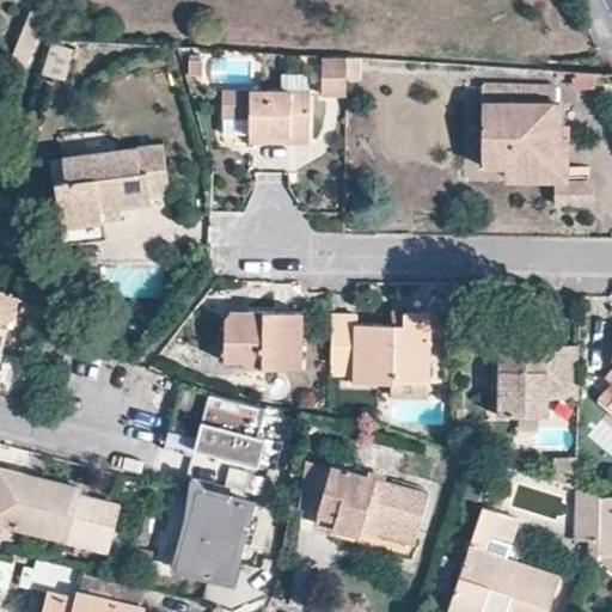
[(14,54),(26,69),(44,28),(29,20),(14,54)]
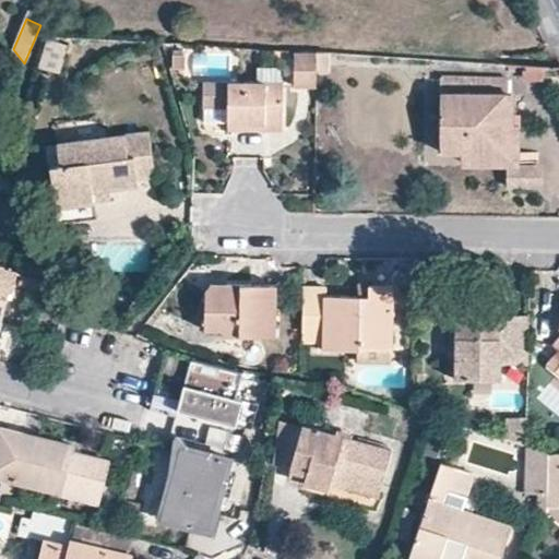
[(62,74),(70,45),(50,39),(48,44),(40,68),(62,74)]
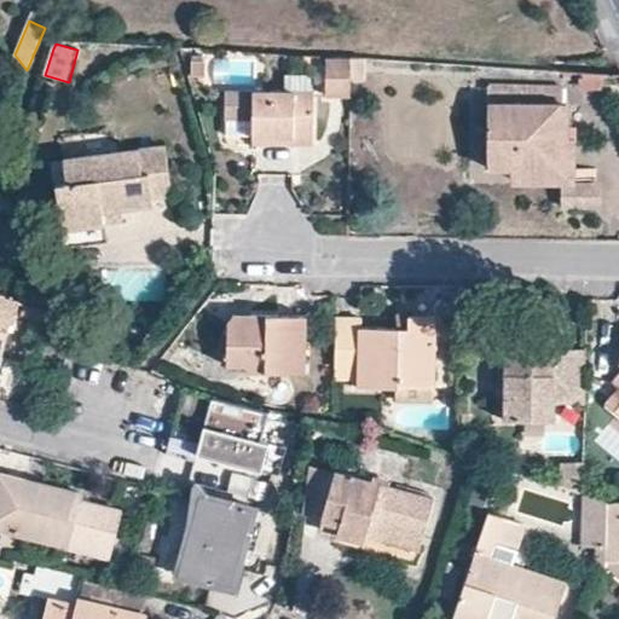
[(352,58),(327,58),(327,92),(352,92),(352,58)]
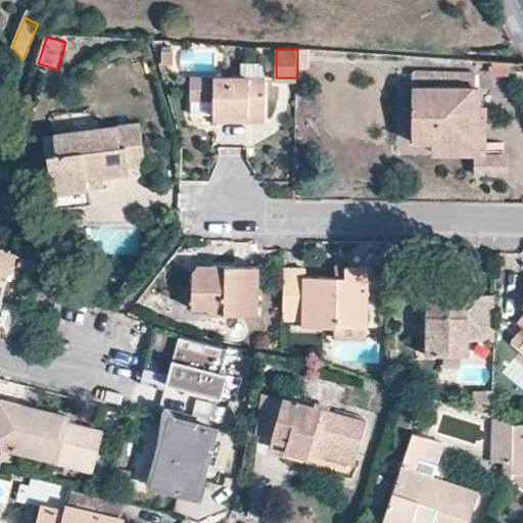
[(307,78),(307,49),(297,49),(297,78),(307,78)]
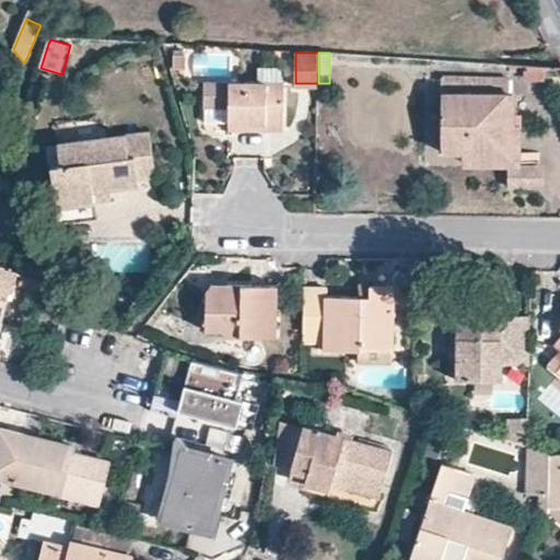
[(175,68),(184,68),(184,54),(176,54),(175,68)]
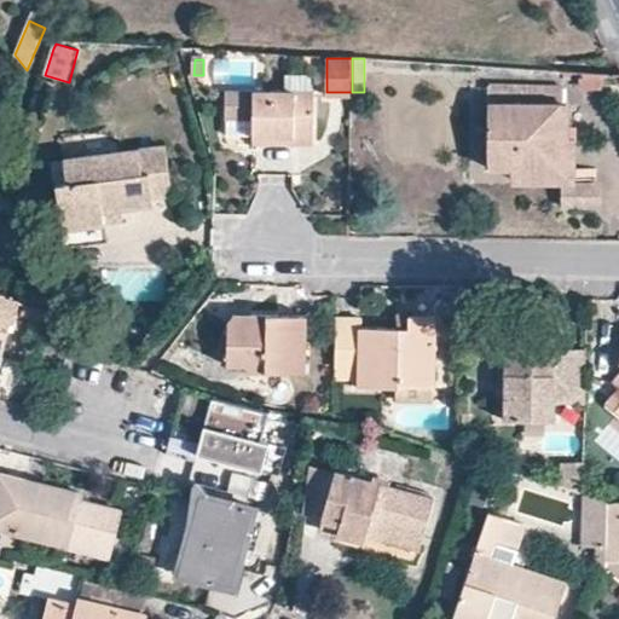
[(554,85),(489,84),(489,163),(512,163),(557,165),(557,117),(559,109),(554,109),(554,85)]
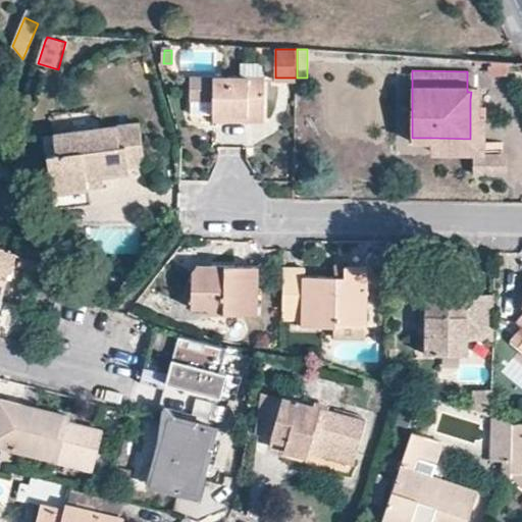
[(213,101),(213,115),(249,115),(248,121),(265,122),(266,79),(191,77),(191,101),(213,101)]
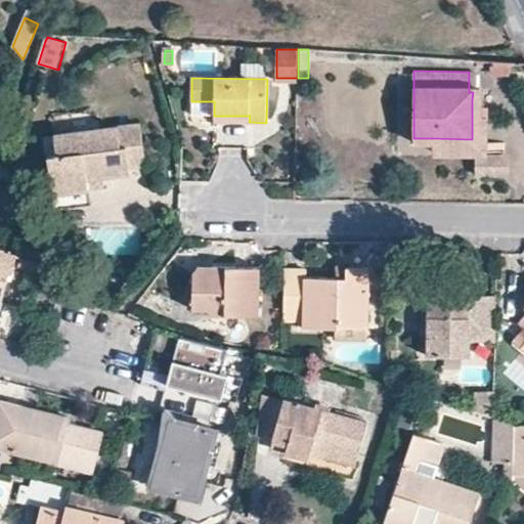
[(507,174),(507,150),(479,150),(479,100),(472,99),(472,139),(433,138),(433,151),(474,153),(474,173),(507,174)]
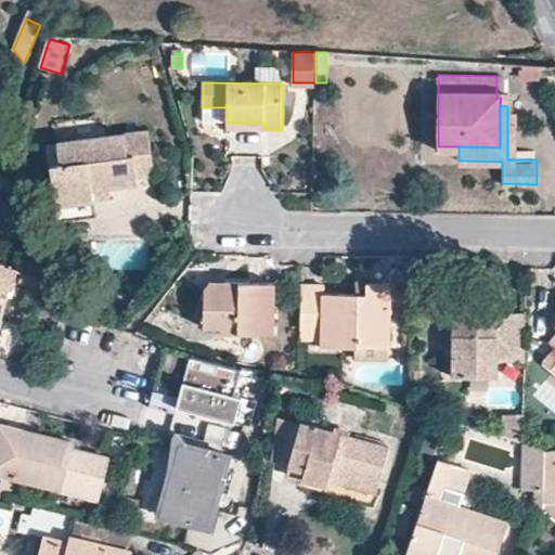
[(158,176),(153,132),(62,143),(64,166),(55,167),(61,206),(99,201),(98,191),(143,184),(142,178),(158,176)]
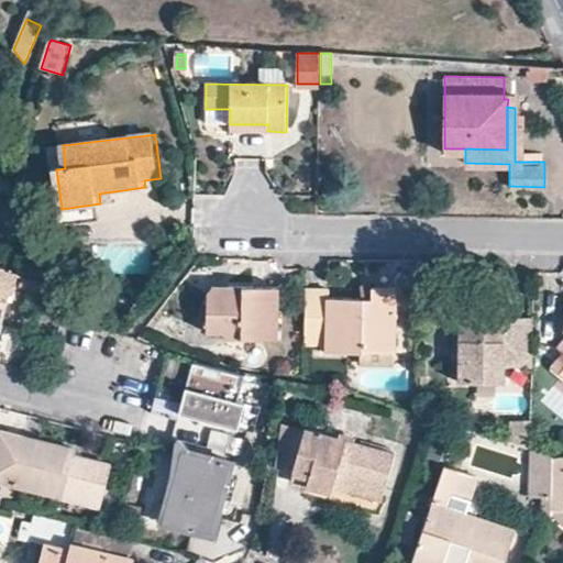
[(102,221),(100,203),(62,209),(63,225),(102,221)]
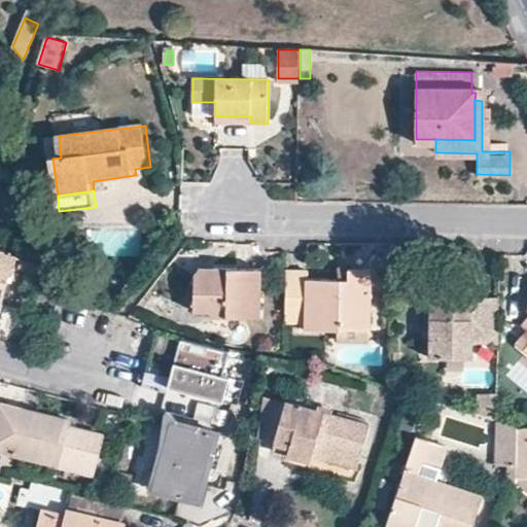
[(0,252),(0,251),(0,315),(2,316),(11,278),(14,279),(19,260),(7,257),(7,254),(0,252)]
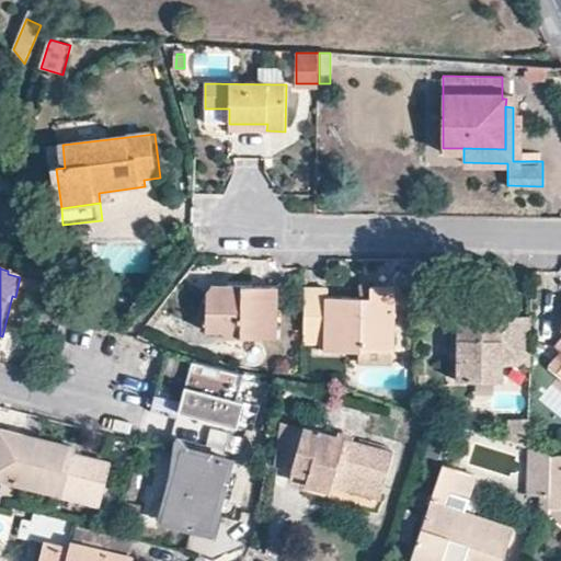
[(52,292),(47,284),(25,278),(23,284),(52,292)]
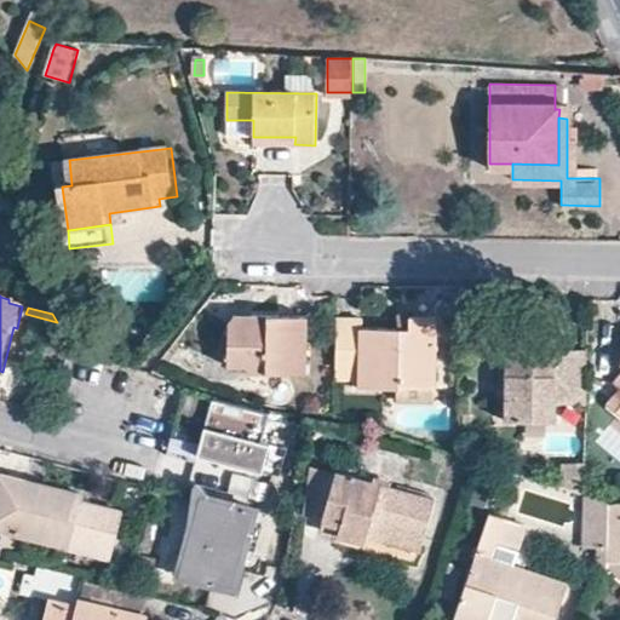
[(305,371),(305,314),(233,314),(227,321),(227,365),(236,366),(237,368),(263,368),(264,371),(305,371)]
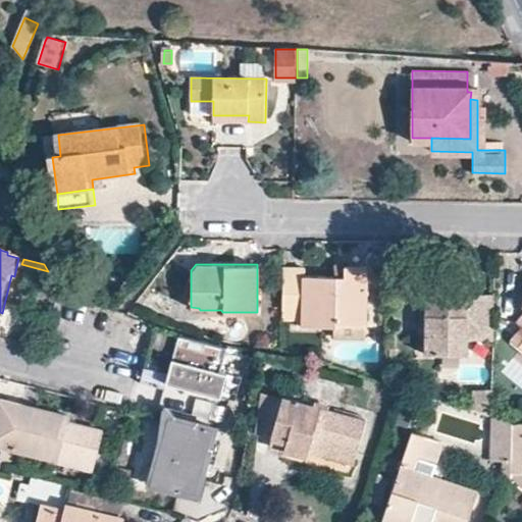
[(344,264),(343,274),(300,275),(301,268),(278,267),(278,309),(278,317),(293,318),(293,324),(332,325),(333,322),(366,322),(367,265),(344,264)]
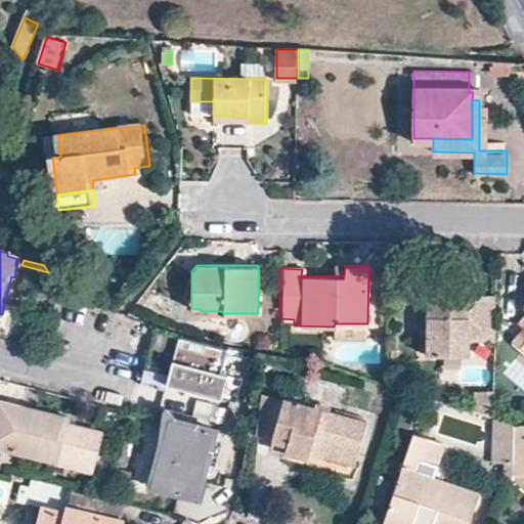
[(467,354),(467,341),(468,294),(463,294),(463,274),(444,273),(422,273),(422,292),(426,293),(425,353),(467,354)]
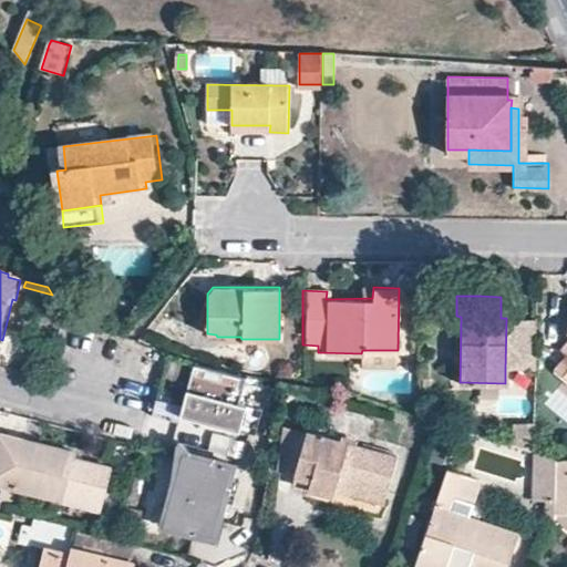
[(505,369),(534,369),(535,318),(507,317),(506,318),(505,369)]
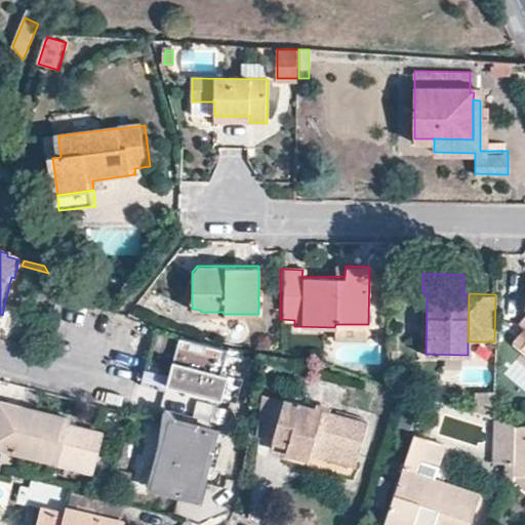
[(367,338),(368,324),(335,324),(334,327),(334,338),(367,338)]
